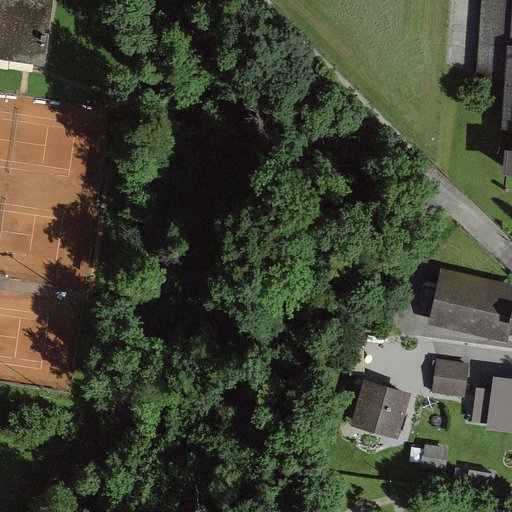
[(51,0),(0,0),(0,61),(41,68),(51,0)]
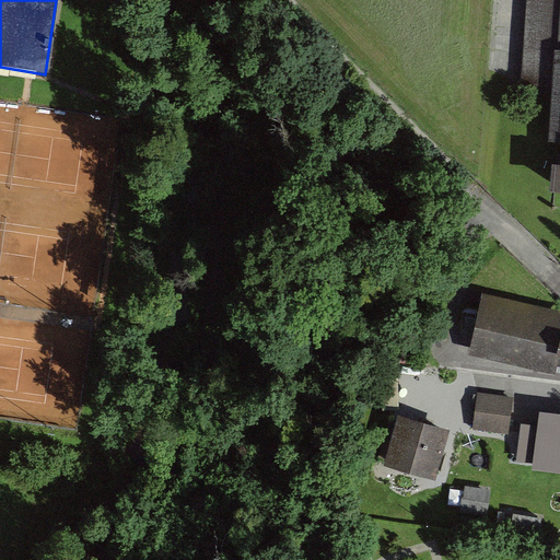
[(559,198),(559,0),(516,0),(509,93),(558,97),(550,197),(559,198)]
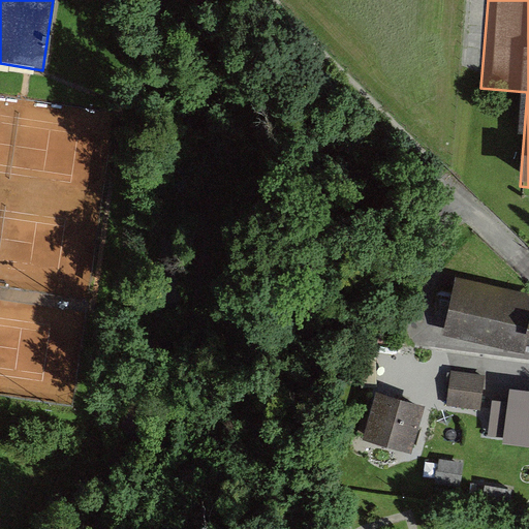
[(528,294),(457,278),(443,335),(527,355),(528,346),(528,294)]
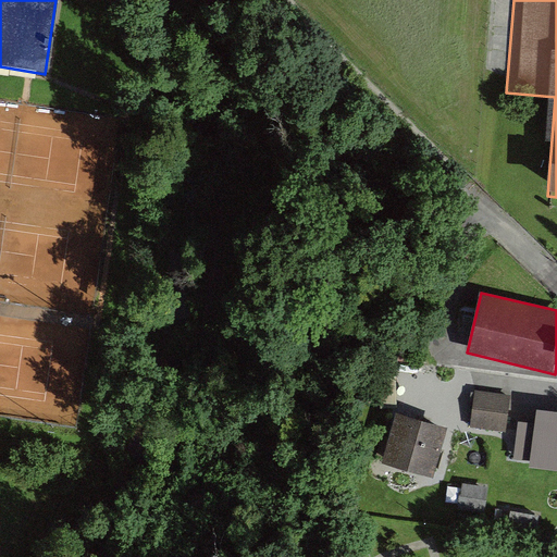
[(511,397),(475,392),(471,429),(507,433),(511,397)]
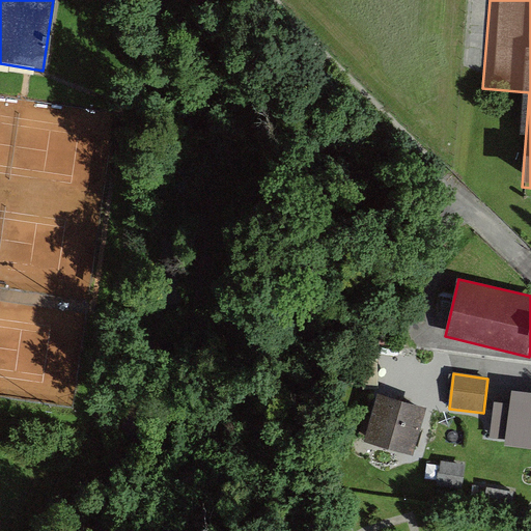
[(510,404),(496,403),(491,439),(506,440),(505,446),(530,449),(530,393),(513,391),(510,404)]
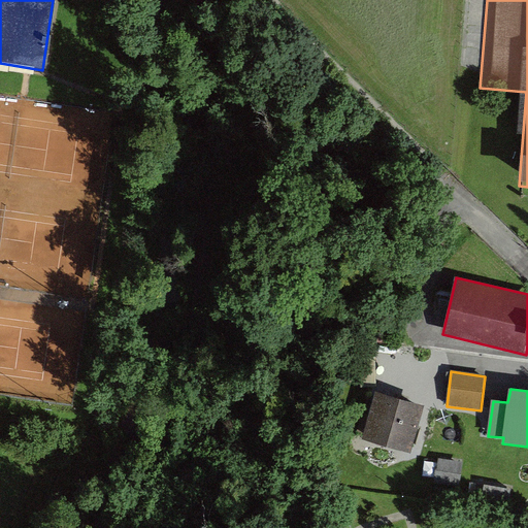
[(426,406),(375,392),(363,439),(411,454),(426,406)]
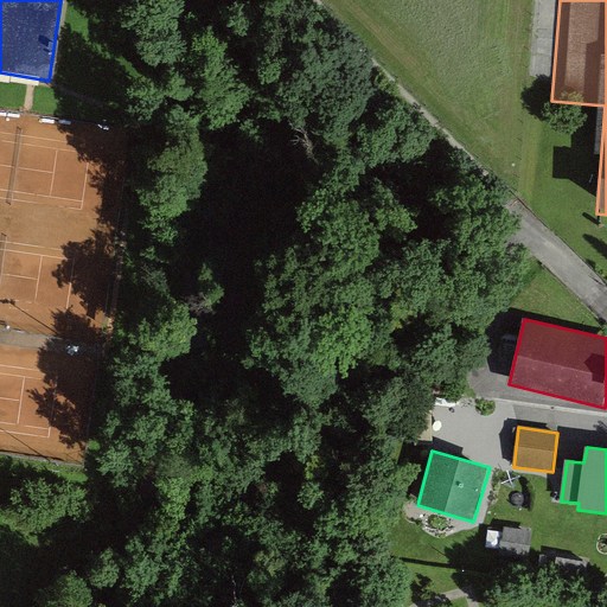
[(534,532),(505,528),(500,556),(529,560),(534,532)]
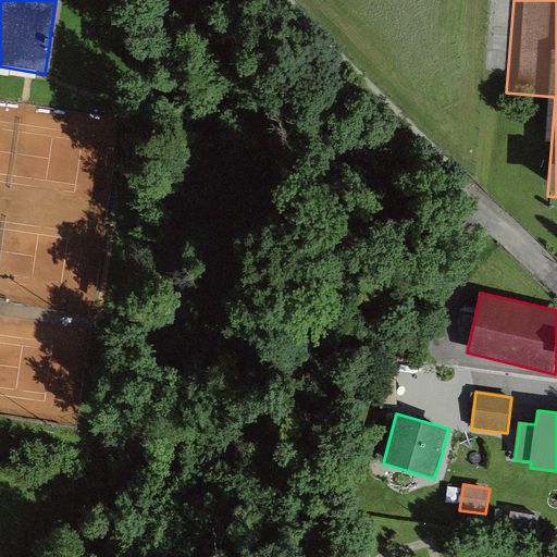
All buildings are outlined.
